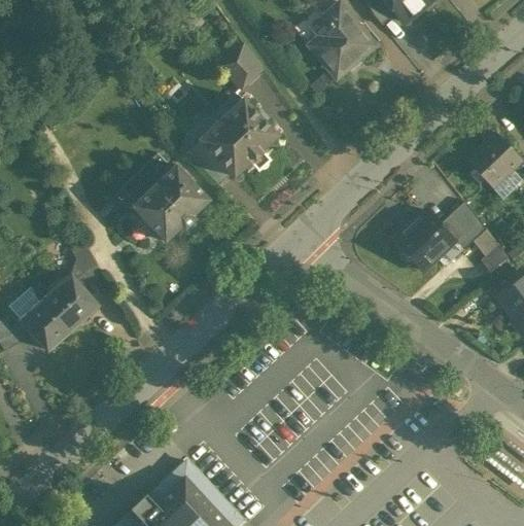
[(398,11),(388,0),(369,0),(376,13),(384,24),(398,11)]
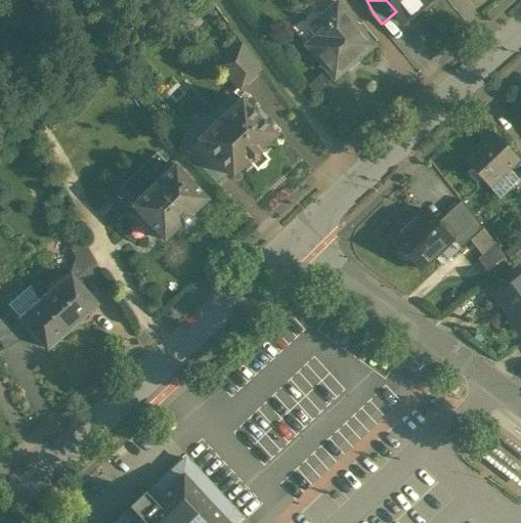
[(386,0),(396,11),(404,22),(429,0),(386,0)]
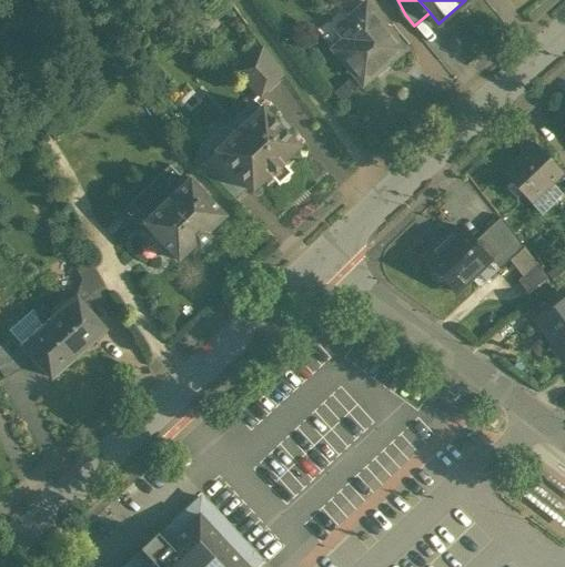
[(409,48),(369,1),(350,17),(359,28),(334,48),(365,83),(409,48)]
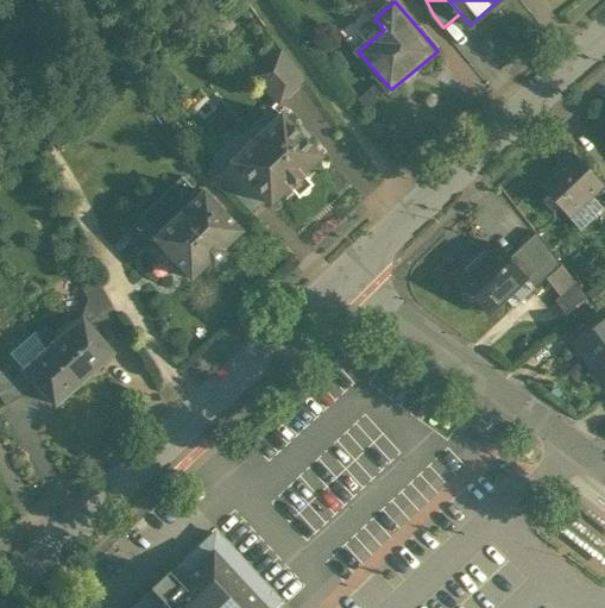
[(304,79),(284,50),(257,76),(282,101),(304,79)]
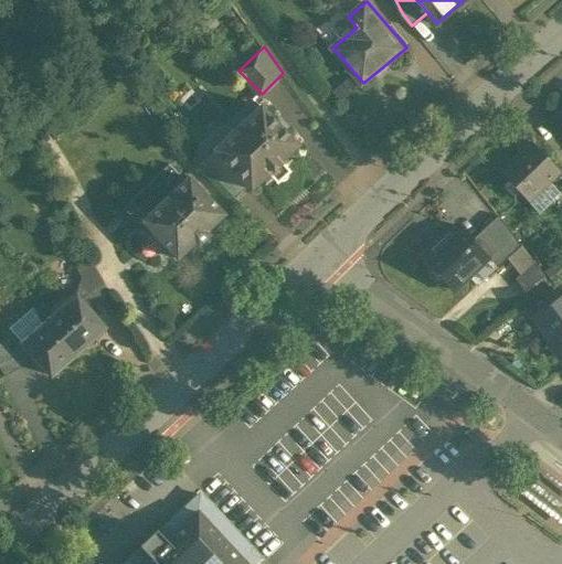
[(278,119),(263,104),(215,147),(219,151),(251,185),(254,188),(263,180),(268,185),(278,177),(285,184),(296,174),(289,167),(297,159),(293,153),(301,145),(287,129),(292,125),(283,115),(278,119)]
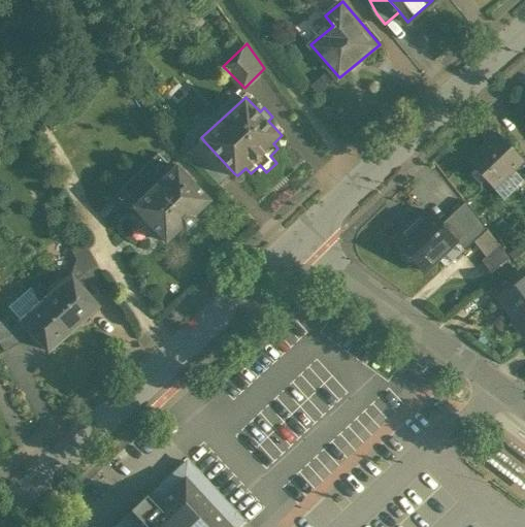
[(499,132),(469,160),(495,187),(512,170),(524,159),(499,132)]
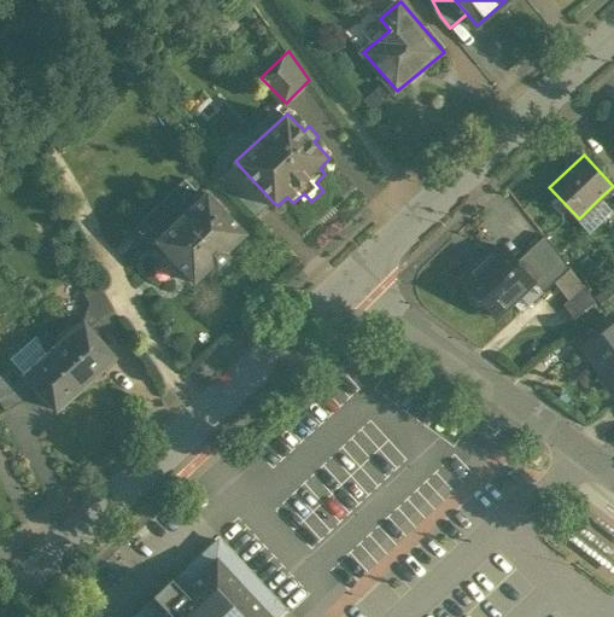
[(274,203),(239,166),(226,178),(229,182),(239,195),(239,193),(259,216),(274,203)]
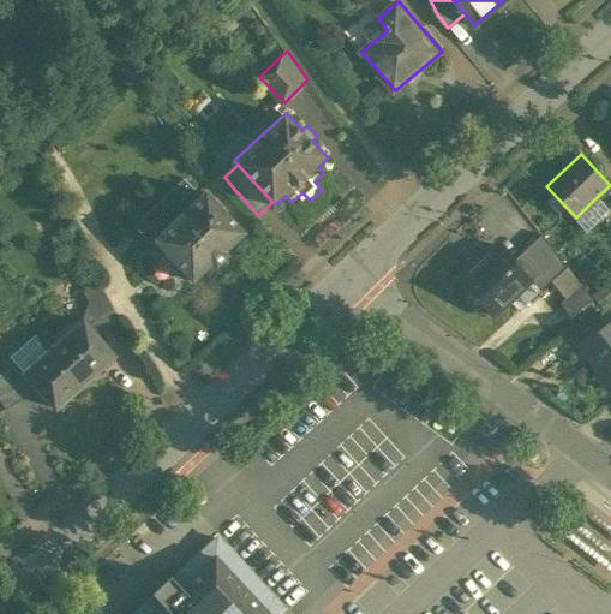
[(205,194),(189,176),(143,216),(160,236),(156,238),(165,248),(161,251),(163,254),(149,267),(160,279),(174,266),(178,269),(183,264),(195,278),(205,269),(213,276),(223,267),(229,274),(241,263),(235,256),(246,246),(239,238),(246,231),(209,190),(205,194)]
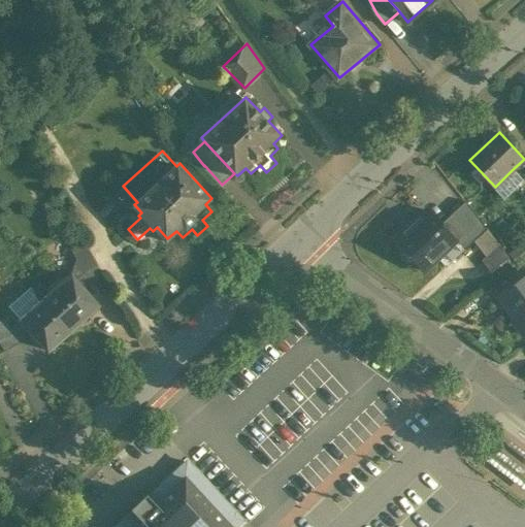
[(512,170),(495,187),(505,198),(523,182),(512,170)]
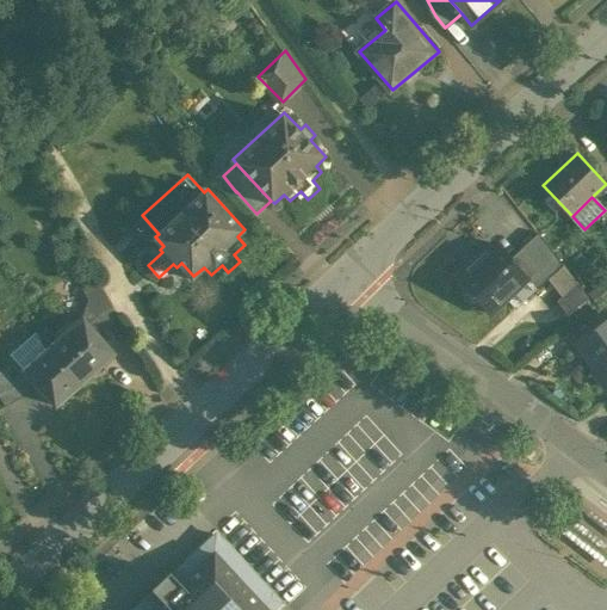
[(540,232),(512,259),(528,277),(527,278),(538,290),(549,281),(565,264),(540,232)]
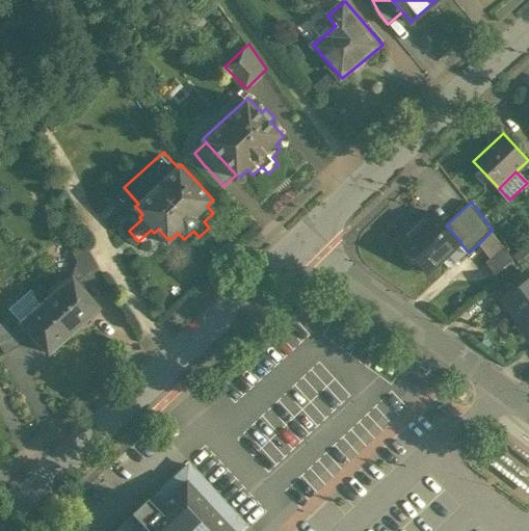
[(446,226),(432,211),(400,242),(428,272),(459,242),(460,241),(446,226)]
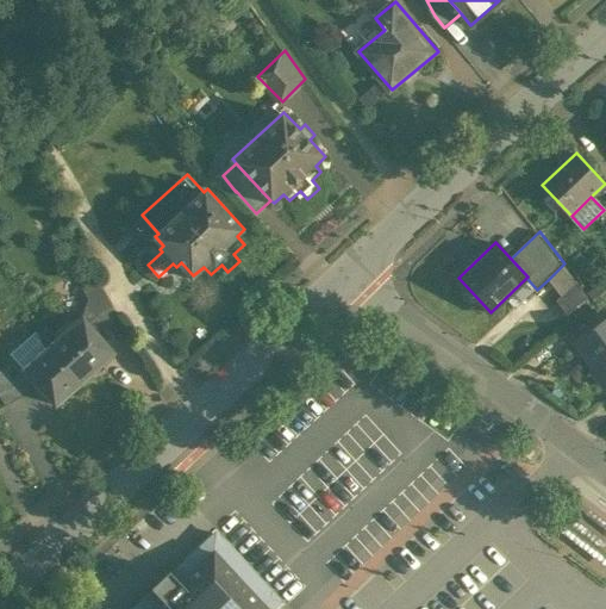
[(548,280),(564,304),(585,289),(564,263),(548,280)]
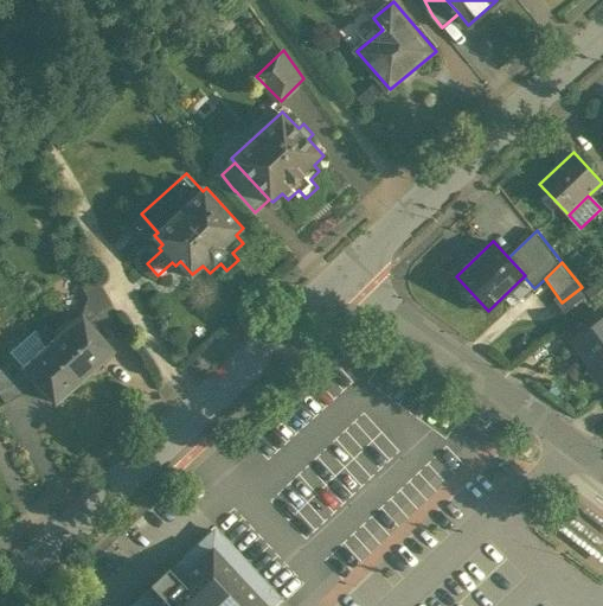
[(102,280),(88,288),(96,306),(102,317),(103,318),(117,310),(102,280)]
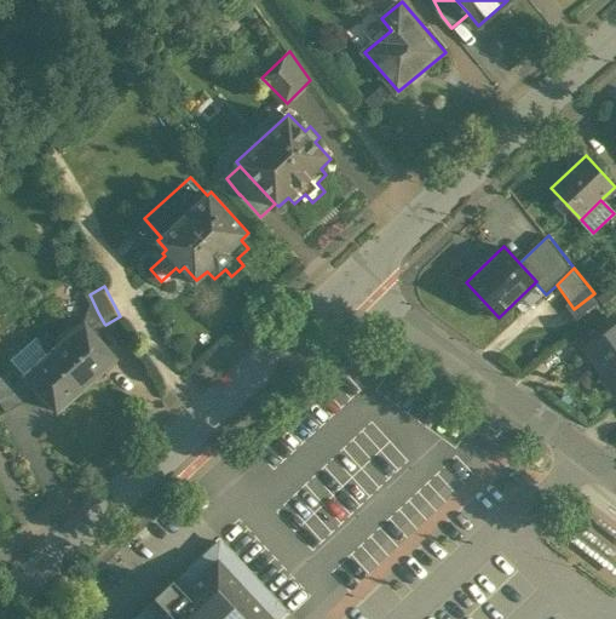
[(609,314),(594,293),(574,309),(568,314),(581,333),(609,314)]
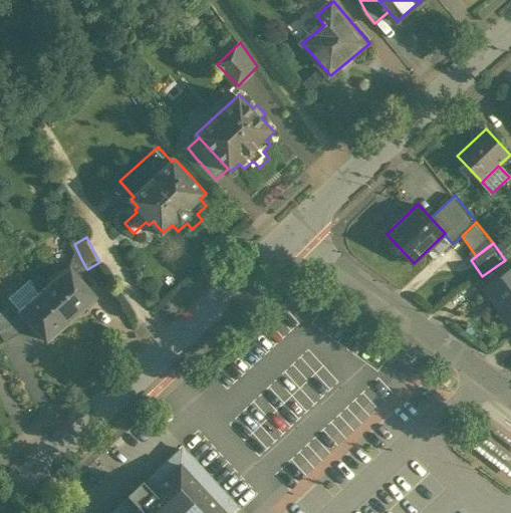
[(81,259),(64,275),(59,270),(47,282),(51,286),(42,295),(67,323),(96,297),(78,276),(86,268),(81,259)]
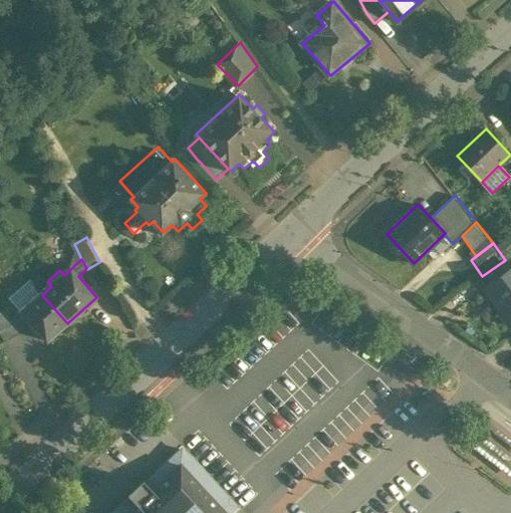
[(510,269),(487,287),(503,308),(500,311),(510,325),(510,269)]
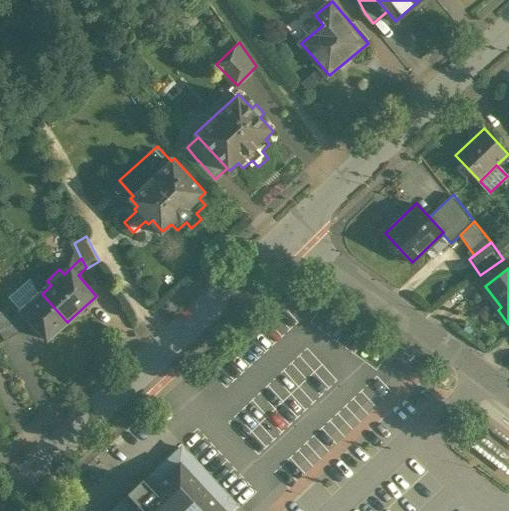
[(33,278),(11,297),(23,310),(32,321),(49,339),(67,322),(42,294),(33,278)]
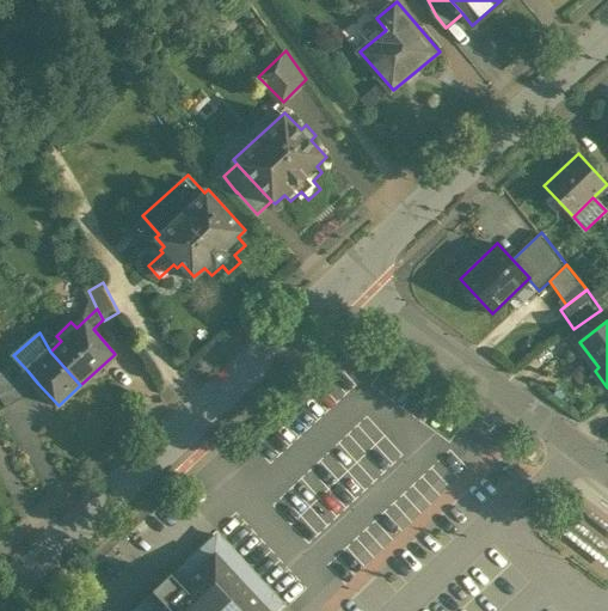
[(8,368),(0,373),(0,391),(8,407),(25,397),(25,396),(17,382),(8,368)]
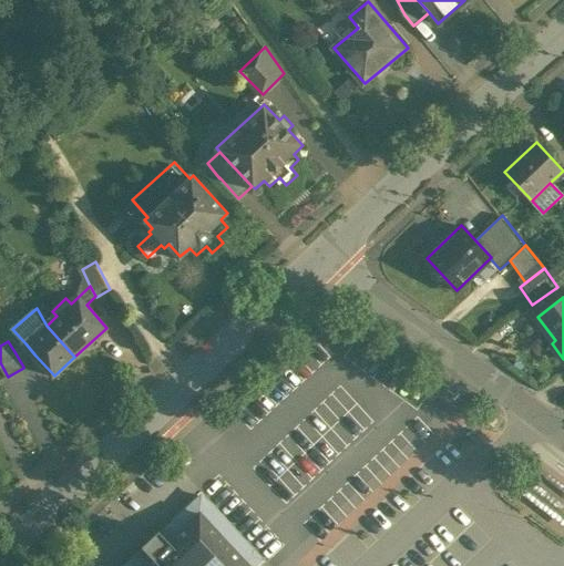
[(26,343),(16,353),(23,367),(36,356),(26,343)]
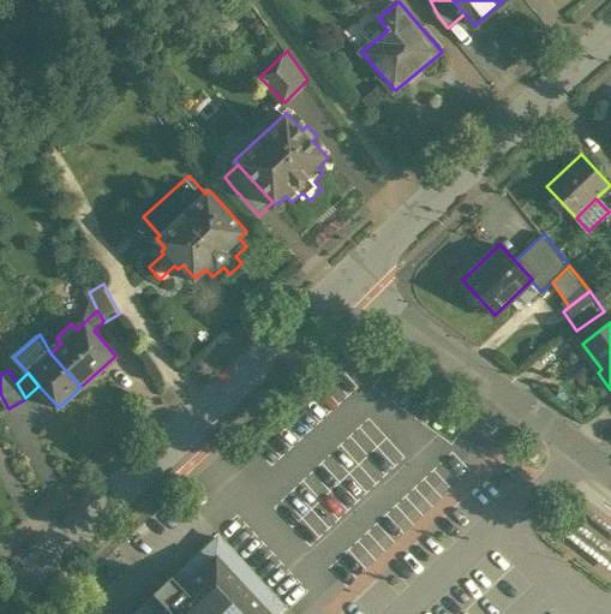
[(525,454),(538,463),(543,457),(529,447),(525,454)]
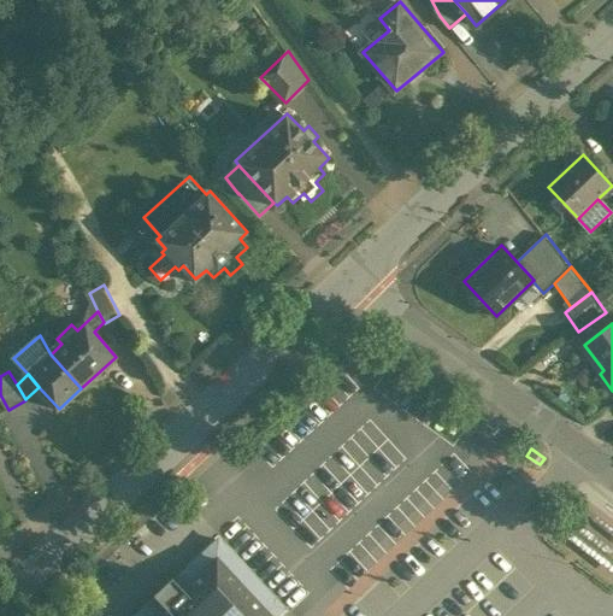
[(222,539),(177,580),(174,576),(164,586),(155,594),(158,598),(139,615),(280,615),(288,610),(222,539)]
